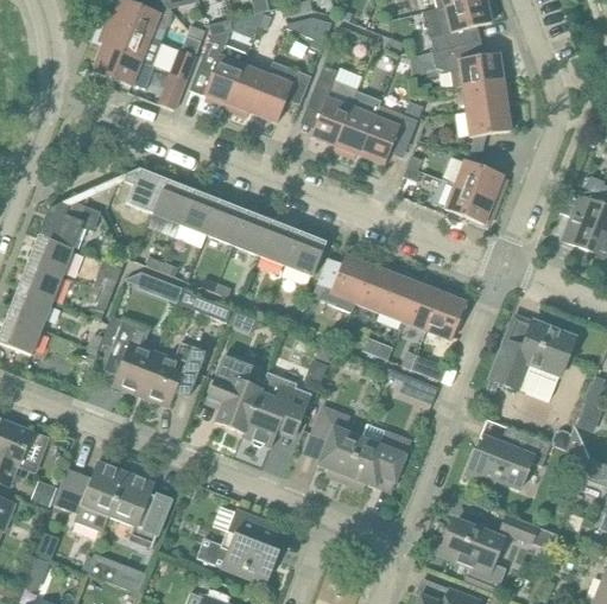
[(120,0),(119,4),(114,2),(107,20),(151,37),(156,25),(165,29),(172,11),(165,2),(163,0),(130,0),(128,4),(120,0)]
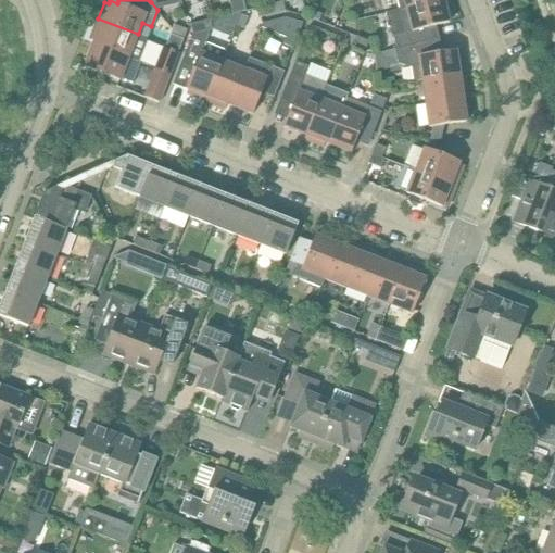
[(279,0),(270,2),(273,12),(286,9),(284,0),(279,0)]
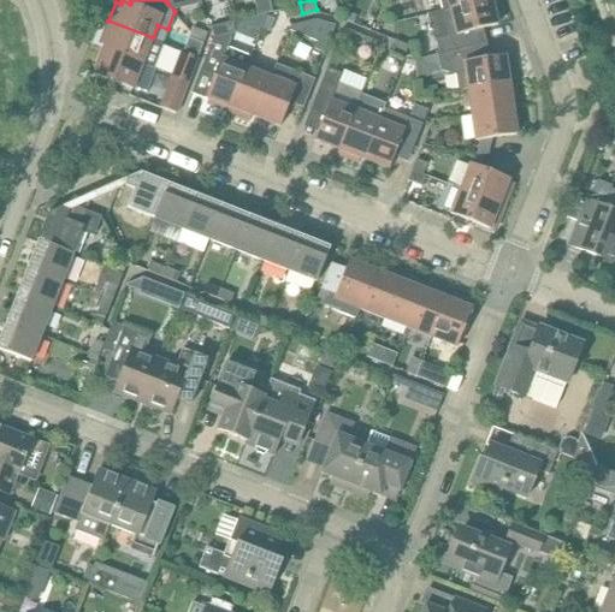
[(478,42),(474,28),(498,22),(498,19),(503,18),(498,0),(475,0),(443,9),(449,34),(438,37),(442,51),(478,42)]
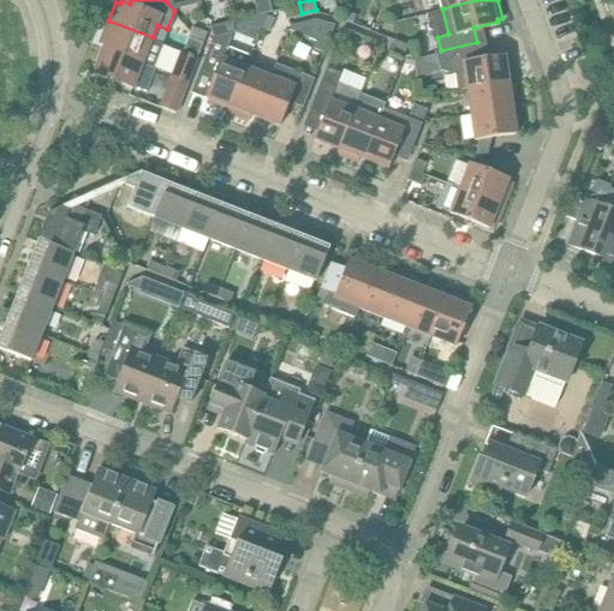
[(302,13),(299,3),(284,6),(286,17),(302,13)]
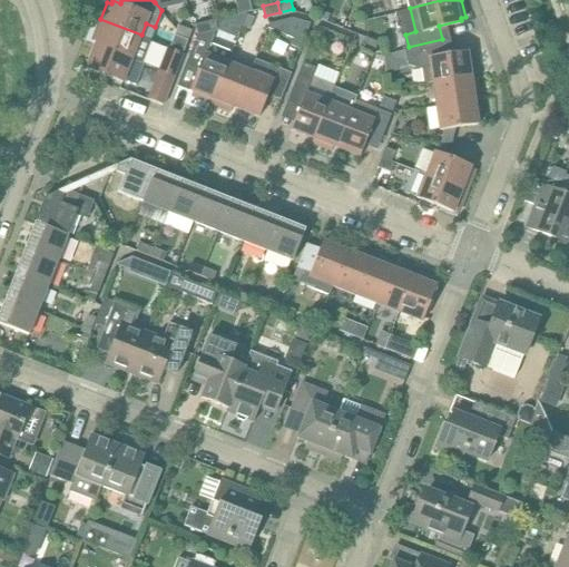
[(226,15),(216,17),(218,27),(228,25),(226,15)]
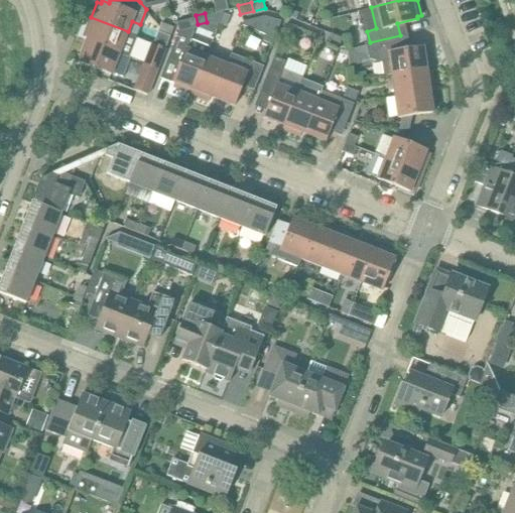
[(244,19),(243,23),(266,32),(264,38),(273,42),(282,19),(265,14),(244,19)]
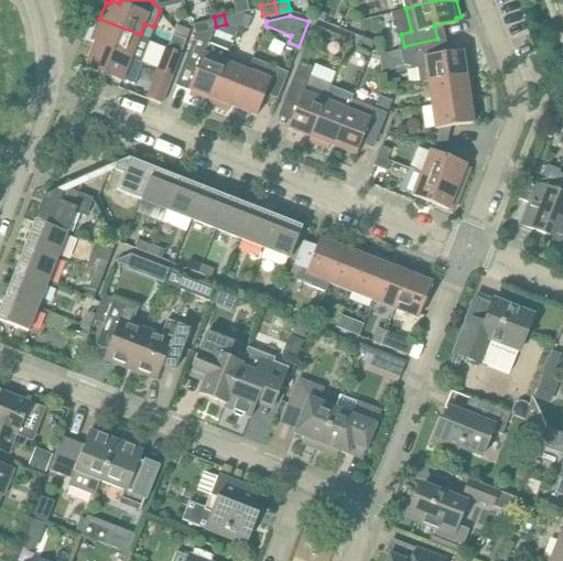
[(214,17),(194,22),(196,32),(213,28),(216,27),(214,17)]
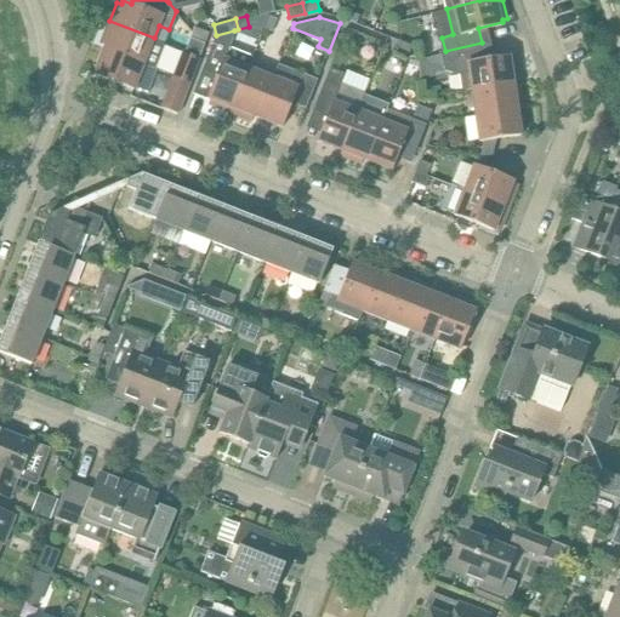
[(104,49),(143,63),(154,68),(164,41),(154,38),(109,21),(100,45),(104,46),(104,49)]
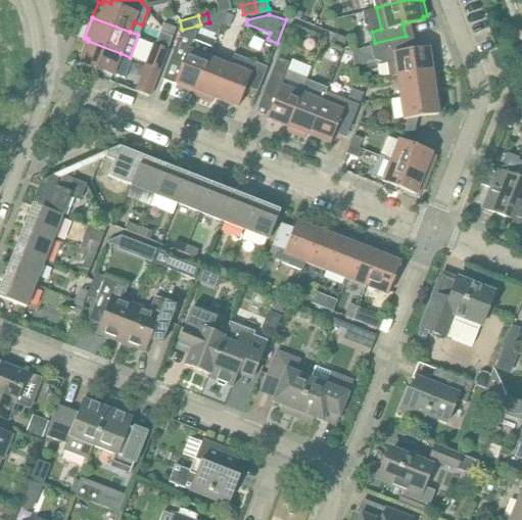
[(292,20),(287,34),(294,37),(299,24),(292,20)]
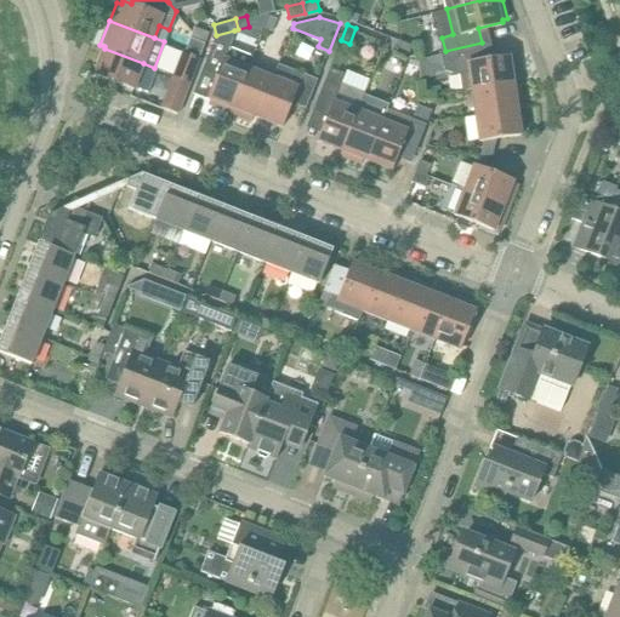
[(193,26),(192,28),(189,35),(205,43),(210,32),(193,26)]
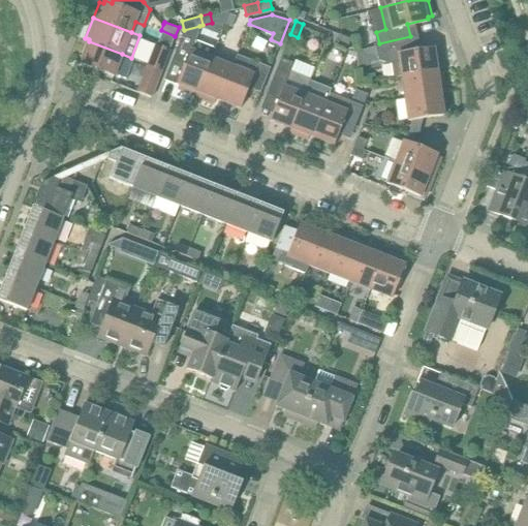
[(184,30),(174,56),(186,61),(178,81),(181,83),(179,87),(197,94),(212,56),(216,47),(194,38),(199,26),(184,30)]
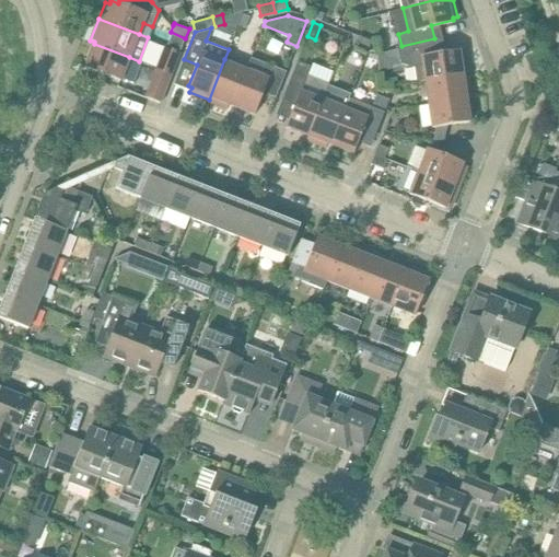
[(372,39),(360,34),(356,44),(369,49),(372,39)]
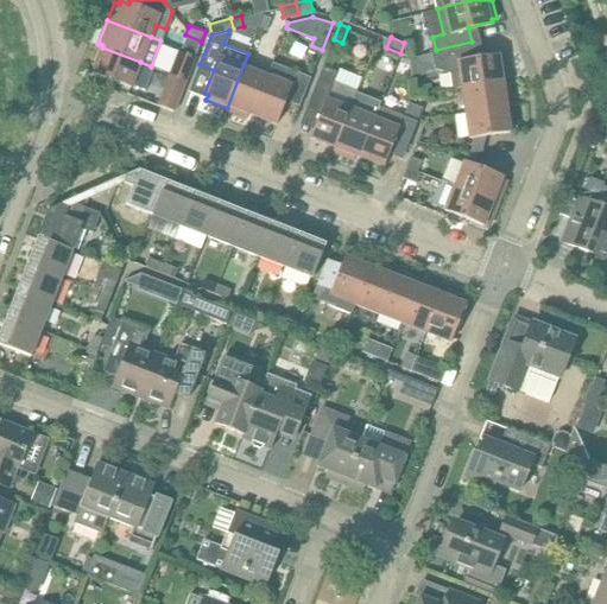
[(457,86),(462,84),(504,78),(504,76),(509,76),(505,53),(500,55),(500,52),(475,56),(472,42),(436,50),(434,50),(437,68),(455,71),(457,86)]
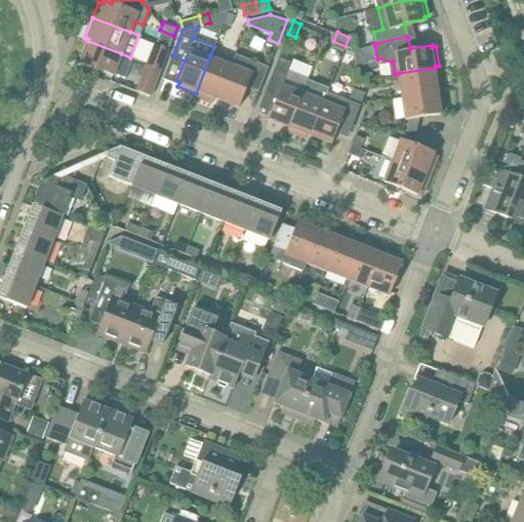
[(114,74),(121,53),(88,41),(80,61),(114,74)]
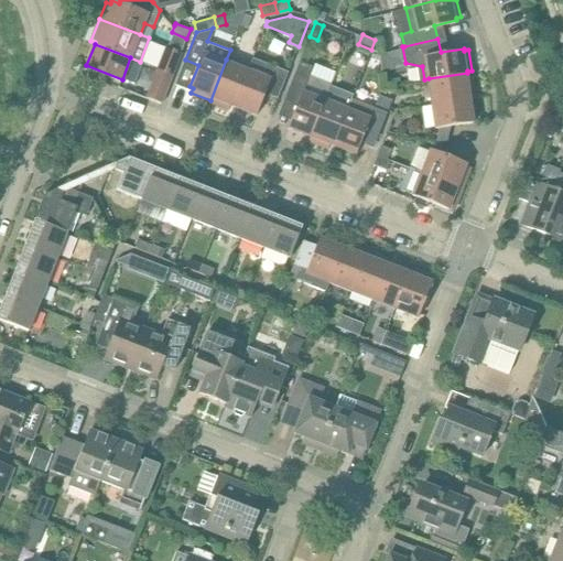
[(182,51),(168,45),(158,68),(173,74),(182,51)]
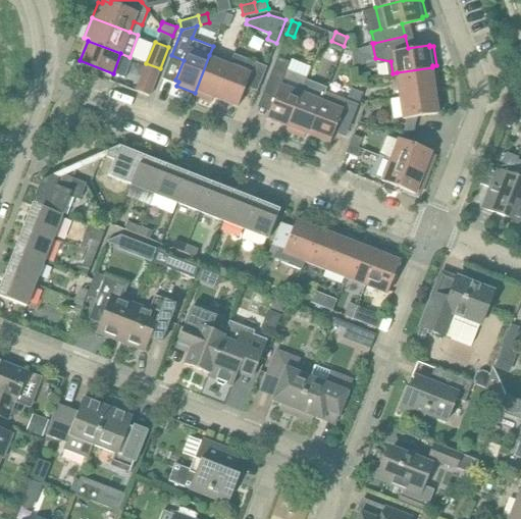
[(229,63),(217,96),(239,105),(246,85),(258,89),(267,64),(235,52),(230,63),(229,63)]
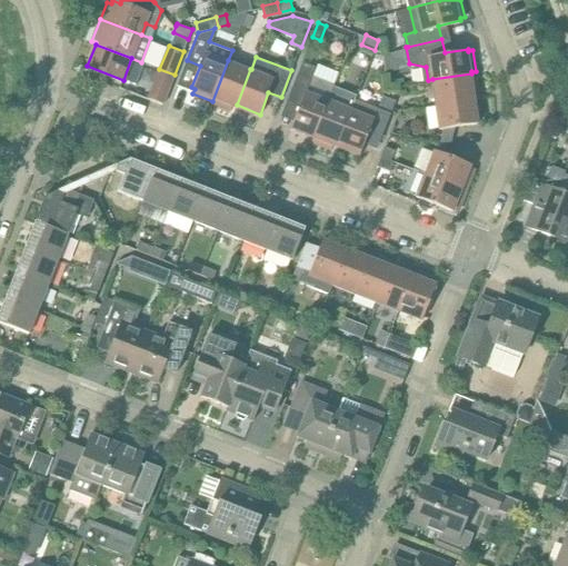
[(228,60),(212,101),(231,108),(233,103),(237,105),(250,69),(228,60)]
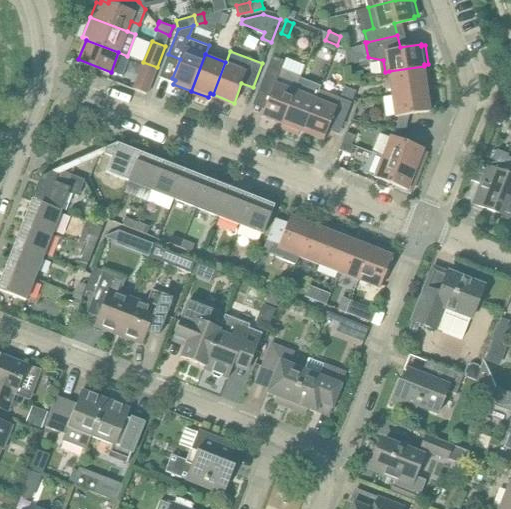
[(281,126),(296,90),(302,74),(282,67),(285,59),(272,54),(258,90),(270,94),(262,114),(282,122),(281,126)]
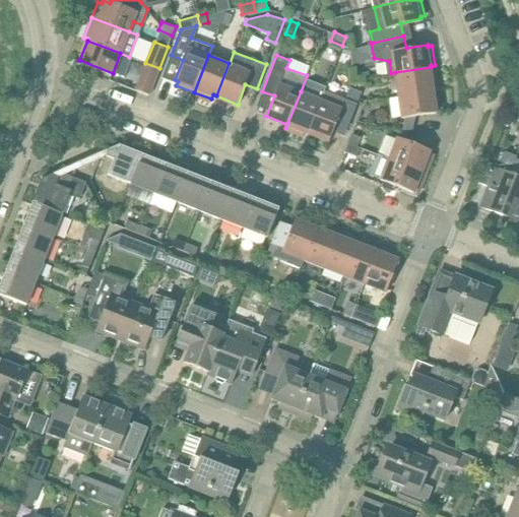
[(145,63),(136,89),(149,94),(159,68),(145,63)]
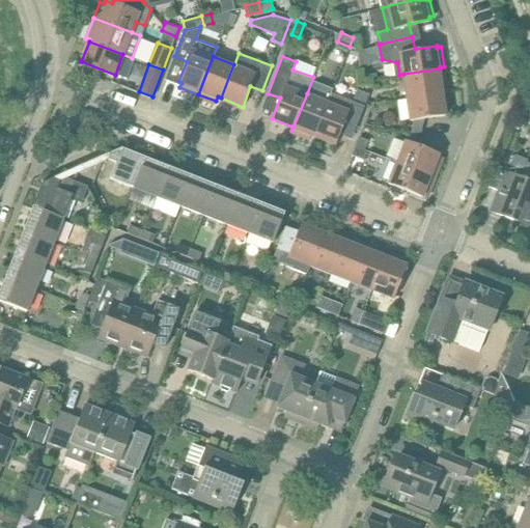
[(407,96),(443,91),(447,90),(444,70),(440,71),(440,68),(403,74),(407,96)]
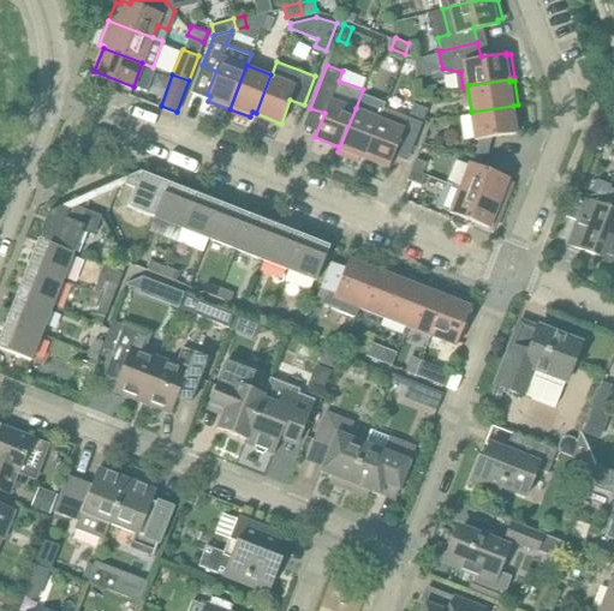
[(424,118),(425,114),(428,108),(413,102),(410,112),(424,118)]
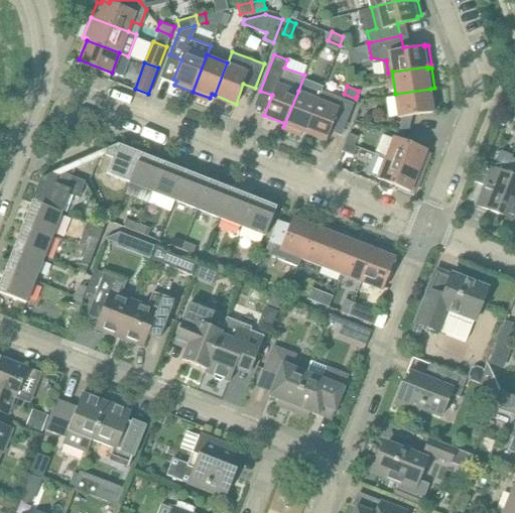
[(403,115),(401,126),(410,127),(413,113),(433,110),(430,89),(395,94),(399,116),(403,115)]
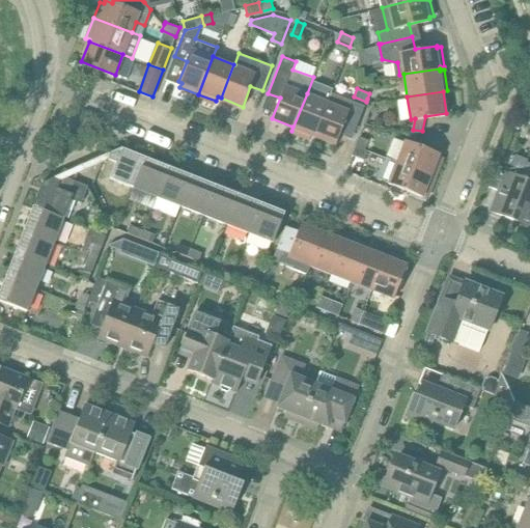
[(331,92),(328,102),(314,135),(336,143),(343,123),(356,128),(364,106),(331,92)]
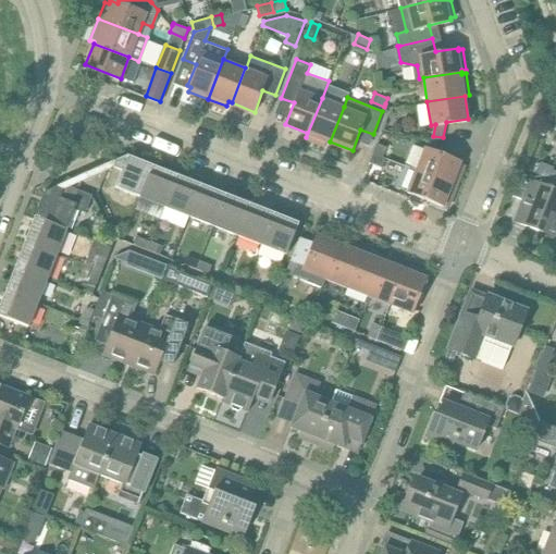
[(326,140),(330,142),(344,107),(322,98),(306,137),(324,145),(326,140)]
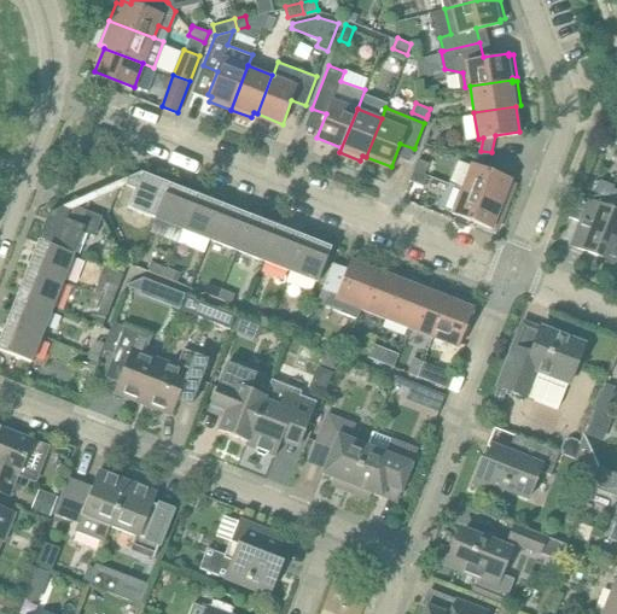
[(472,162),(463,187),(507,204),(516,182),(511,180),(512,177),(488,168),(492,152),(481,151),(478,164),(472,162)]
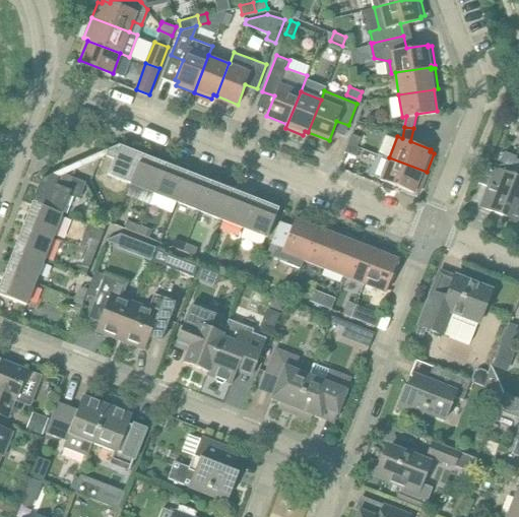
[(348,141),(345,150),(358,154),(361,146),(348,141)]
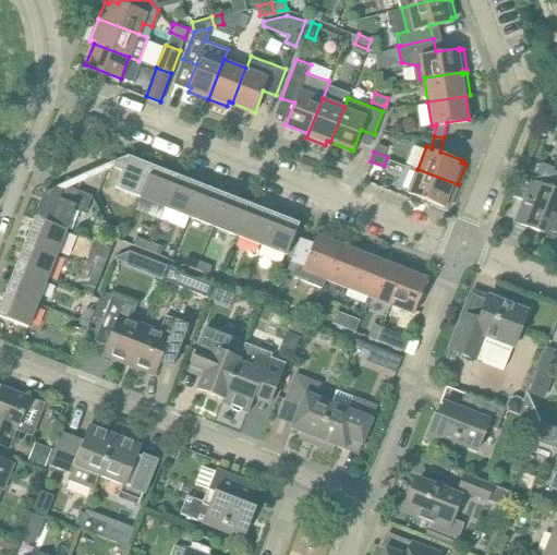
[(134,193),(146,161),(129,154),(118,159),(108,182),(134,193)]
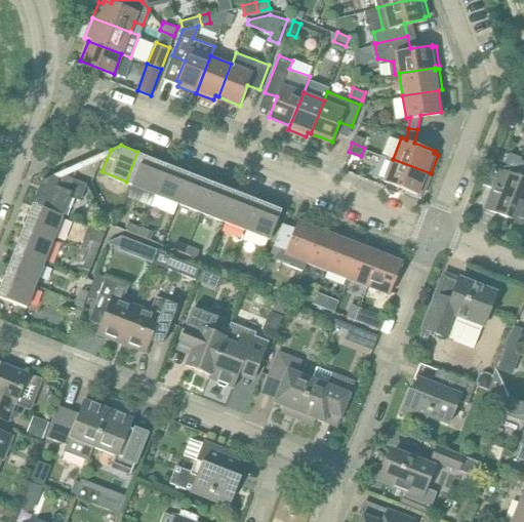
[(126,182),(150,191),(162,161),(137,152),(126,182)]
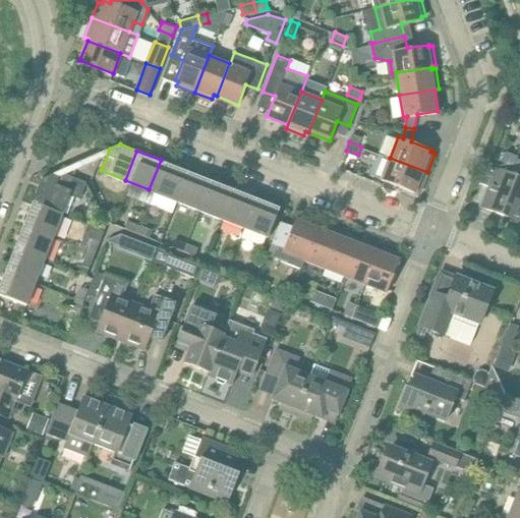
[(486,164),(480,181),(489,185),(481,206),(508,216),(509,213),(519,217),(519,158),(518,158),(518,155),(506,151),(499,168),(486,164)]
